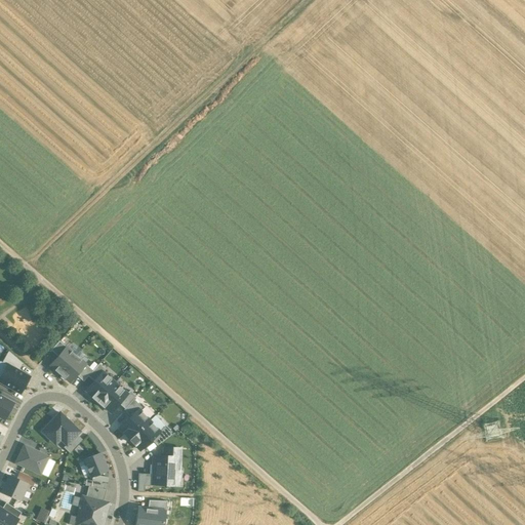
[(50,351),(57,357),(66,348),(58,341),(50,351)]
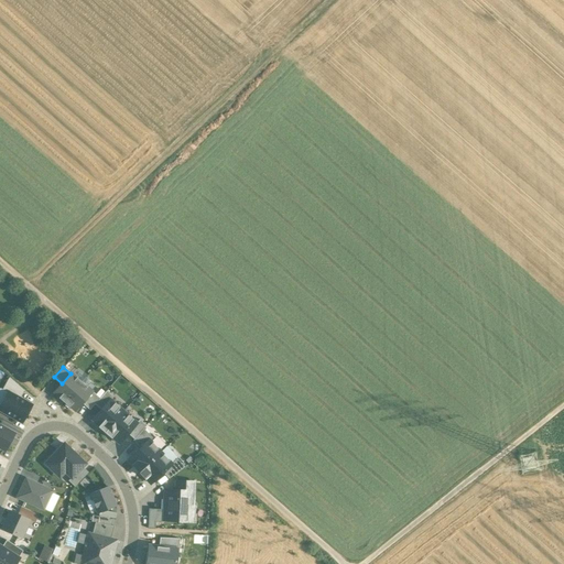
[(63,403),(82,382),(71,373),(62,383),(54,393),(60,398),(58,399),(63,403)]
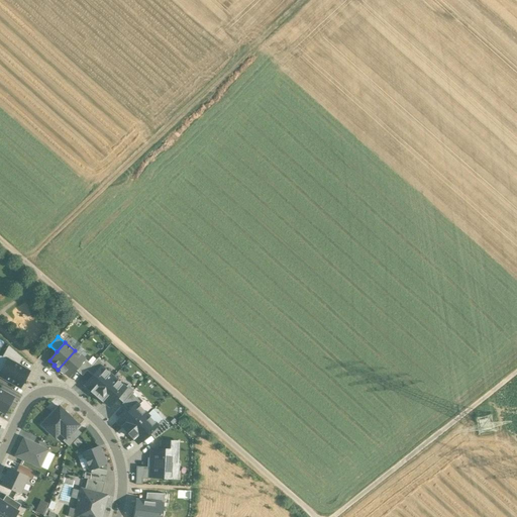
[(7,359),(17,366),(22,358),(8,346),(2,357),(7,360),(7,359)]
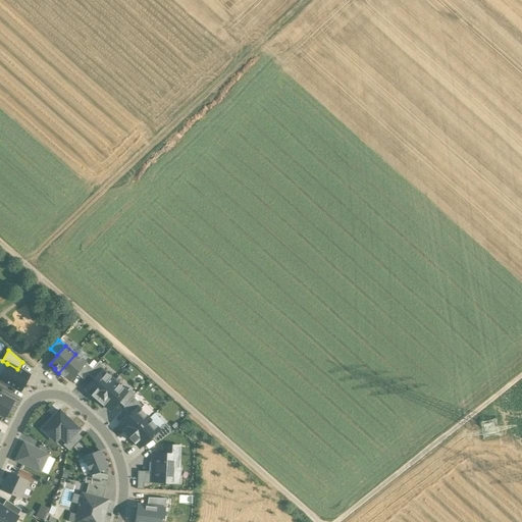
[(75,354),(58,373),(63,377),(64,376),(69,380),(75,373),(85,363),(75,354)]
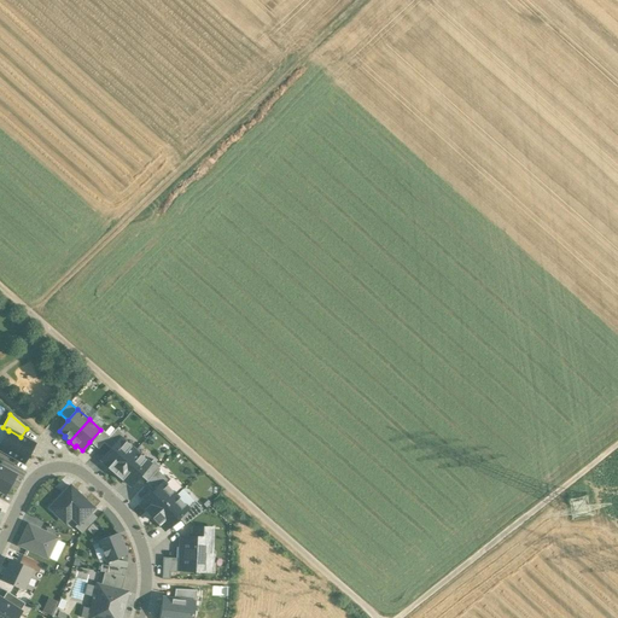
[(116,429),(109,437),(103,444),(111,450),(121,438),(124,435),(116,429)]
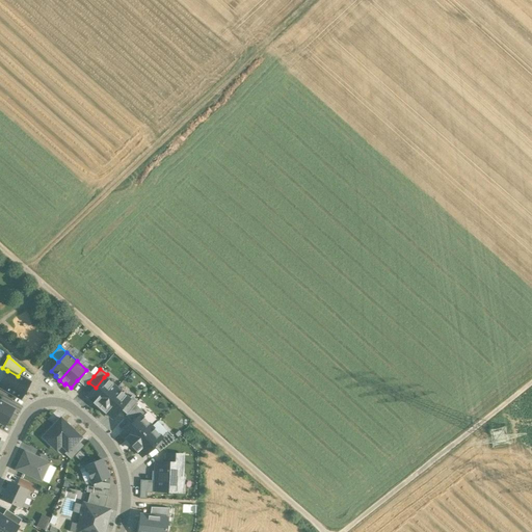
[(18,376),(7,370),(7,371),(0,382),(0,388),(20,399),(29,382),(18,376)]
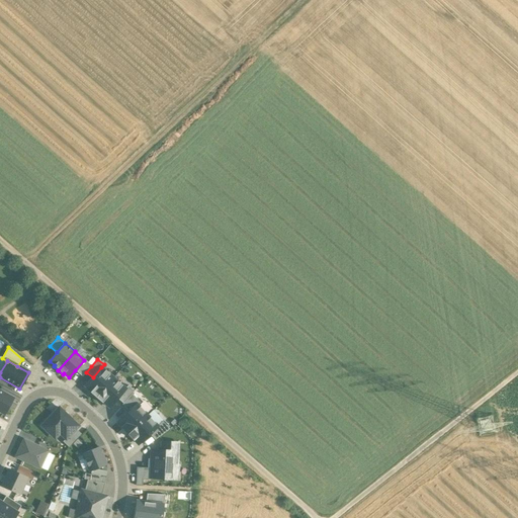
[(91,366),(84,360),(75,370),(82,377),(86,372),(91,366)]
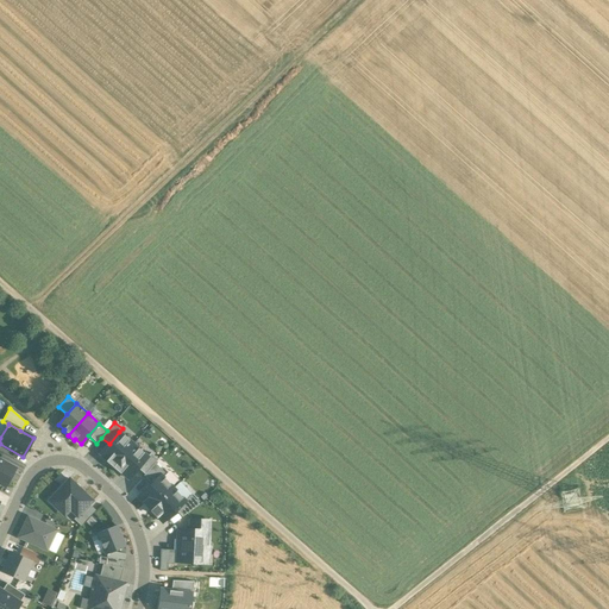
[(112,468),(133,445),(119,432),(110,444),(99,454),(106,460),(106,462),(112,468)]
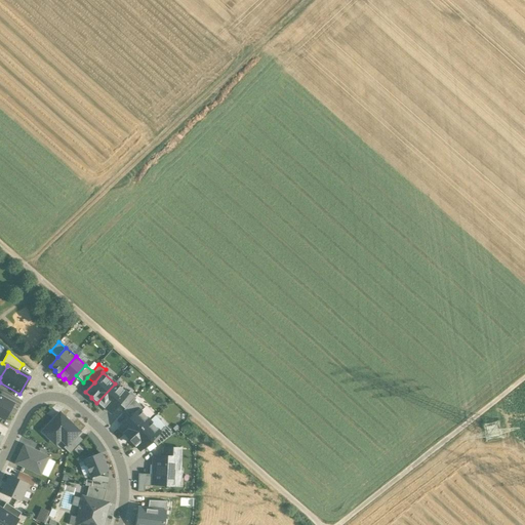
[(127,394),(115,384),(96,403),(104,409),(105,408),(111,413),(119,404),(127,394)]
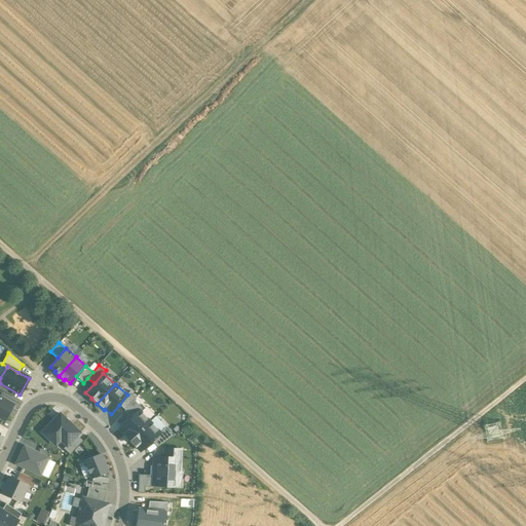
[(129,391),(127,395),(119,405),(124,410),(134,401),(137,398),(129,391)]
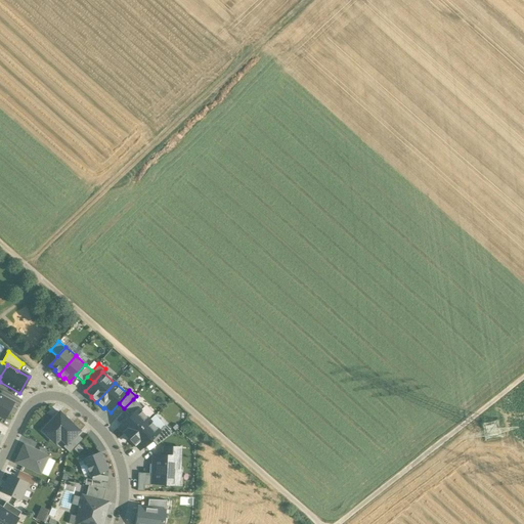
[(11,402),(0,395),(0,417),(4,420),(8,411),(6,410),(11,402)]
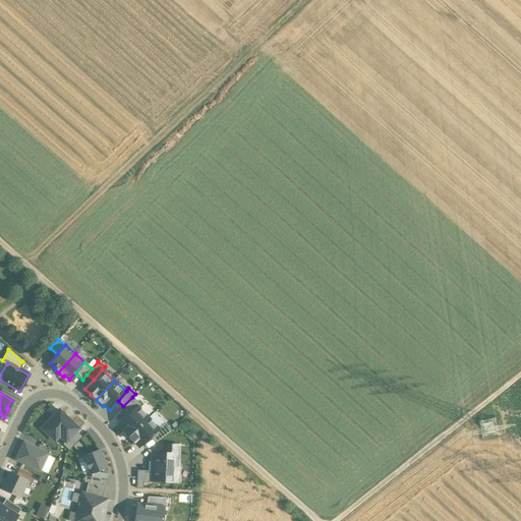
[(140,405),(132,397),(123,406),(123,408),(129,415),(137,407),(138,407),(140,405)]
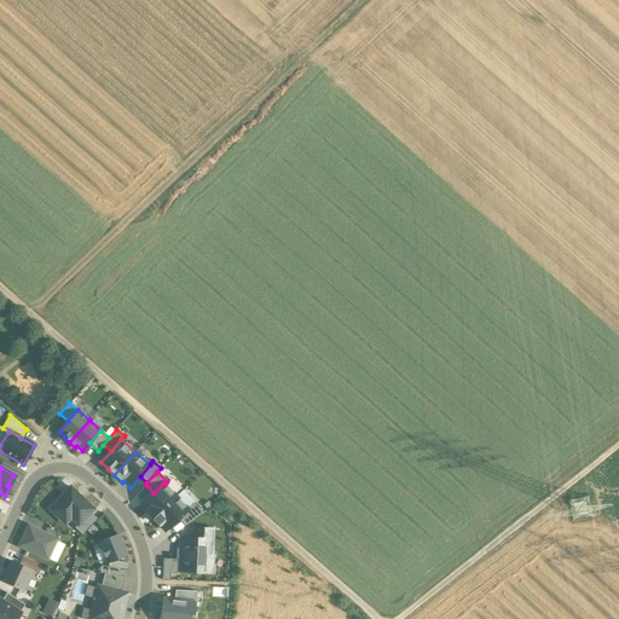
[(152,519),(175,497),(165,484),(163,484),(154,493),(140,505),(152,519)]
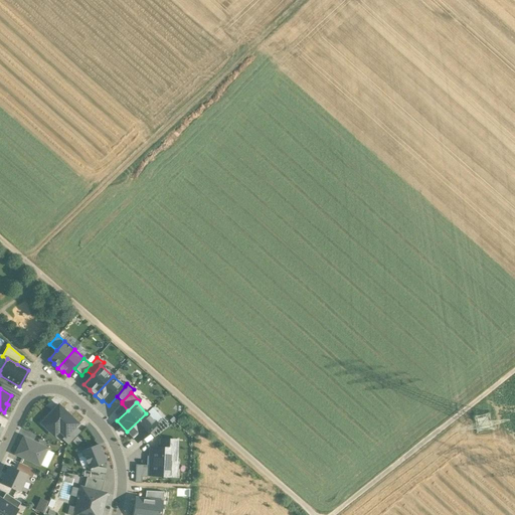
[(77,424),(58,405),(41,423),(50,433),(55,427),(64,437),(65,438),(75,427),(77,424)]
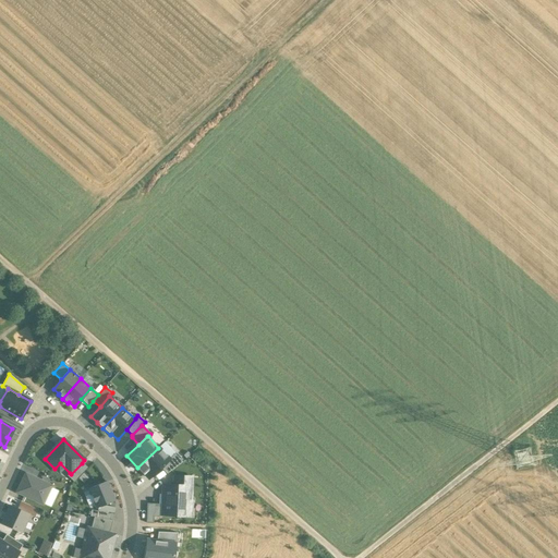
[(169,459),(158,448),(137,468),(148,480),(160,468),(169,460),(169,459)]
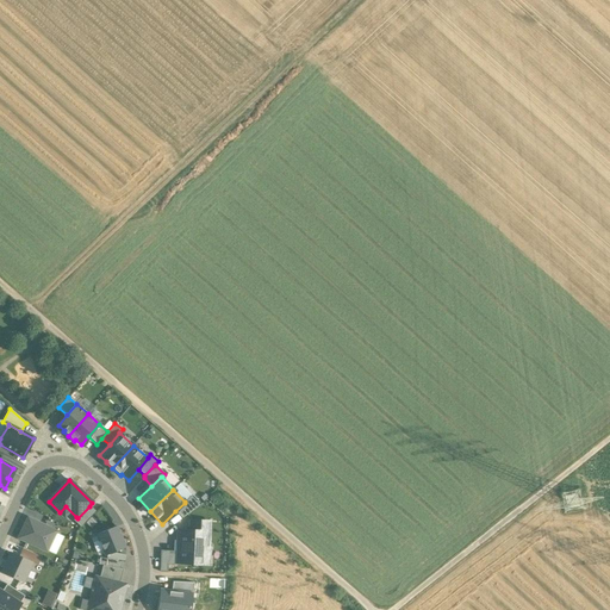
[(191,497),(185,502),(185,503),(175,511),(182,518),(199,505),(191,497)]
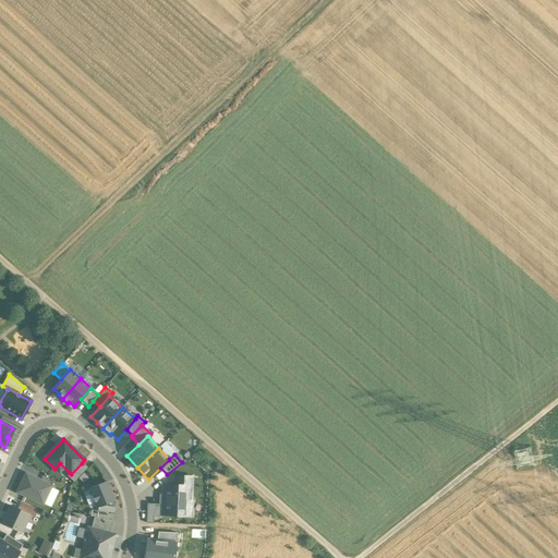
[(87,468),(82,463),(71,474),(70,473),(68,476),(73,482),(87,468)]
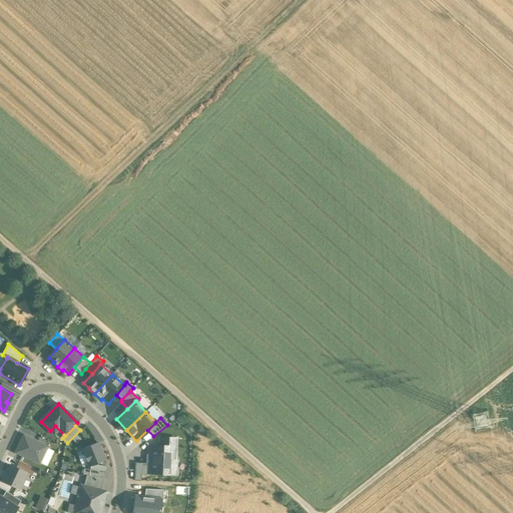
[(47,447),(23,436),(15,453),(39,464),(47,447)]
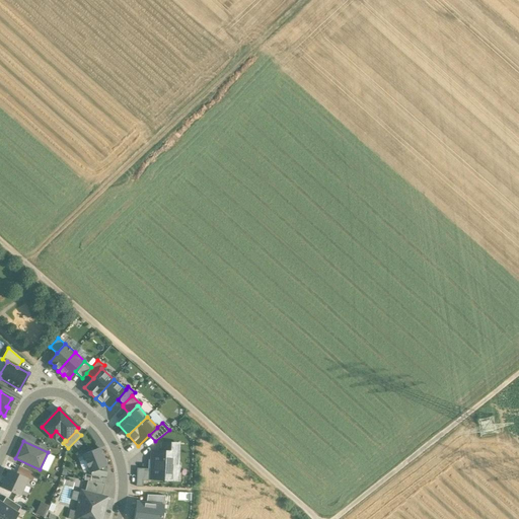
[(162,444),(161,452),(151,451),(150,479),(176,480),(178,444),(162,444)]
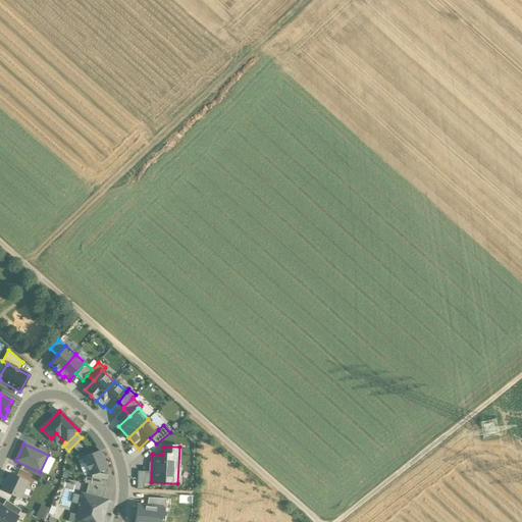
[(99,451),(83,458),(91,476),(107,469),(99,451)]
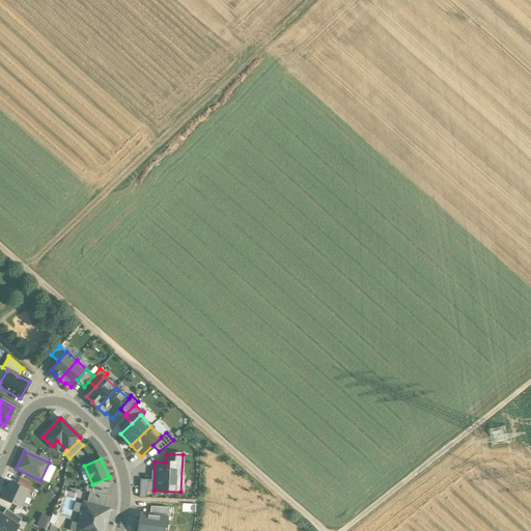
[(17,485),(27,491),(33,493),(36,485),(20,478),(17,485)]
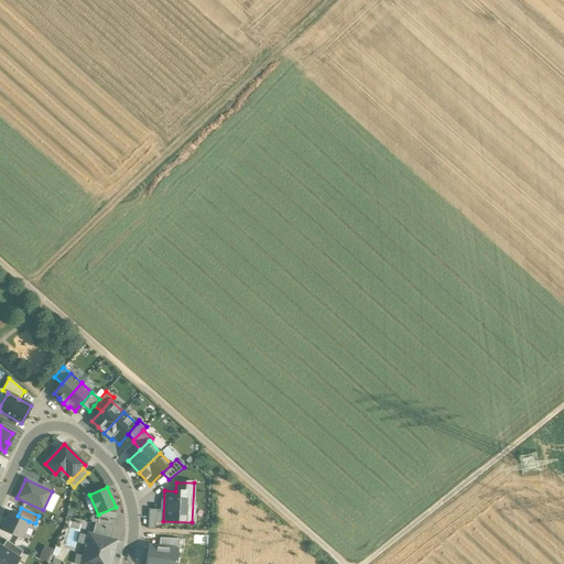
[(162,510),(149,509),(148,529),(155,529),(155,523),(161,523),(162,510)]
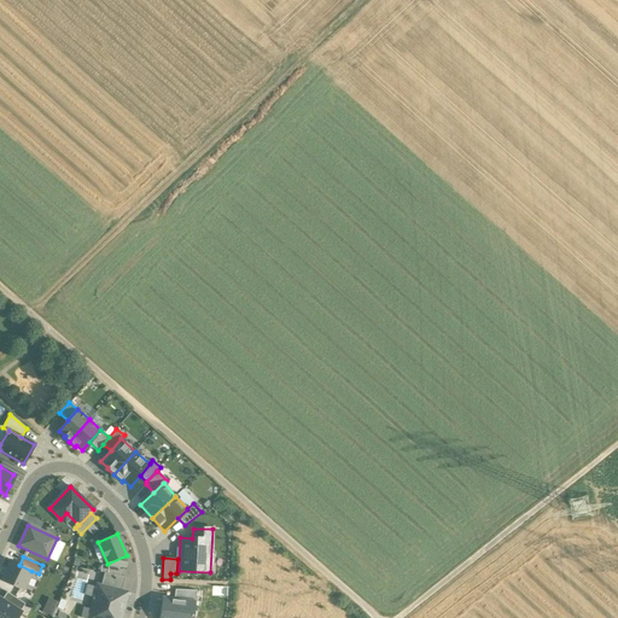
[(19,565),(11,561),(3,581),(23,590),(31,571),(19,565)]
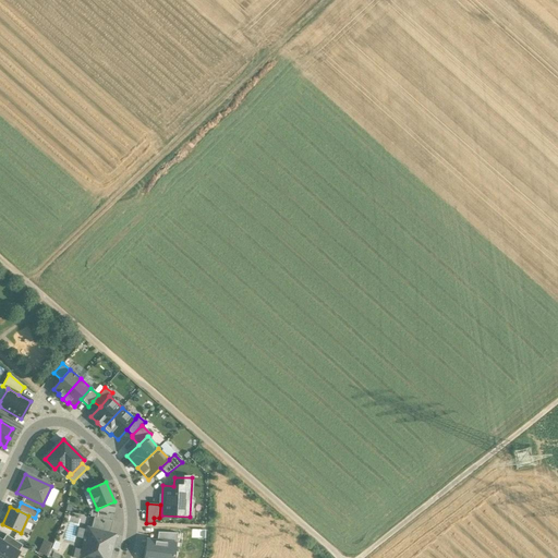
[(110,514),(92,510),(91,517),(94,518),(109,520),(110,514)]
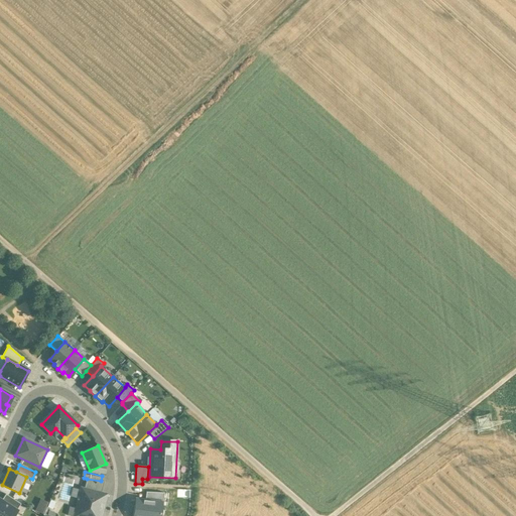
[(101,481),(87,479),(84,489),(102,494),(105,482),(101,481)]
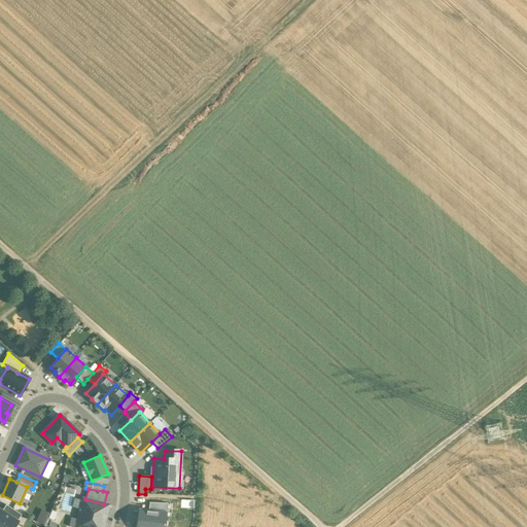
[(85,499),(82,499),(75,526),(103,526),(109,505),(104,504),(85,499)]
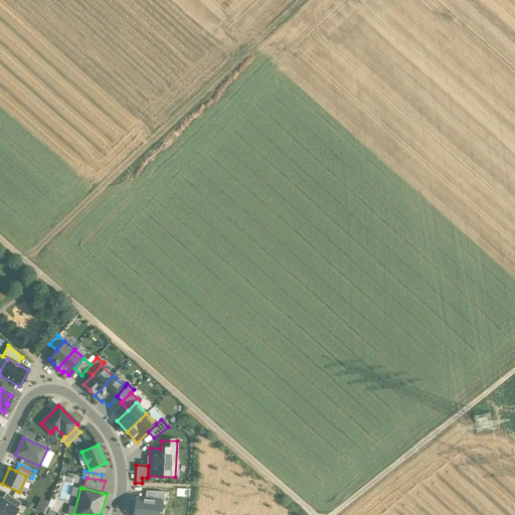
[(145,500),(161,502),(163,502),(164,493),(146,492),(145,500)]
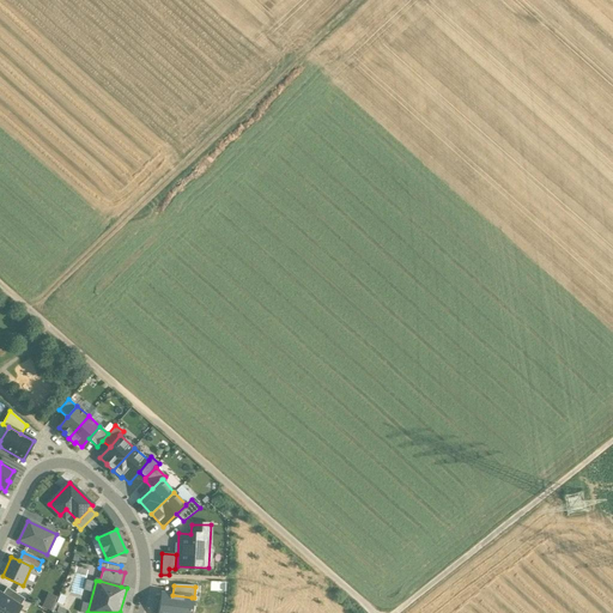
[(2,595),(19,607),(24,599),(6,587),(2,595)]
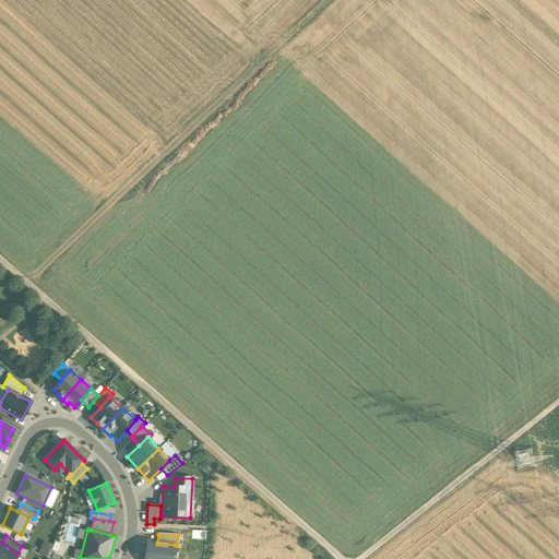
[(47,555),(52,543),(45,539),(39,551),(47,555)]
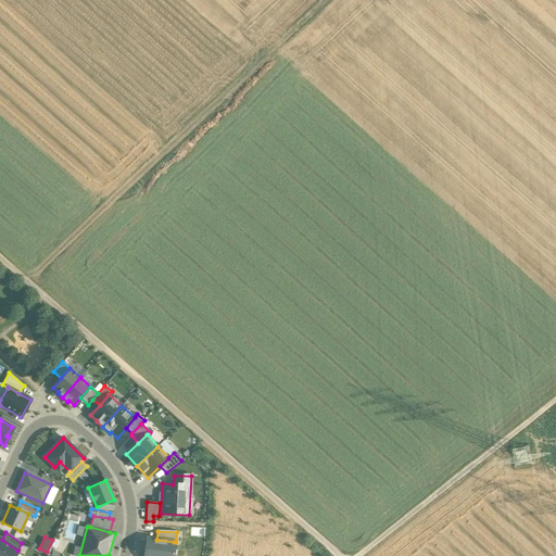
[(2,540),(0,538),(0,555),(14,555),(19,551),(17,551),(2,540)]
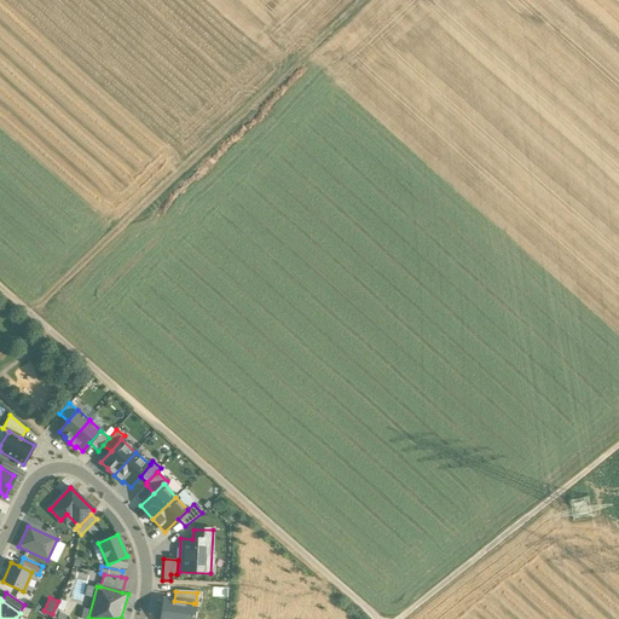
[(174,601),(163,599),(162,613),(160,612),(157,618),(191,618),(192,618),(192,615),(194,603),(174,601)]
